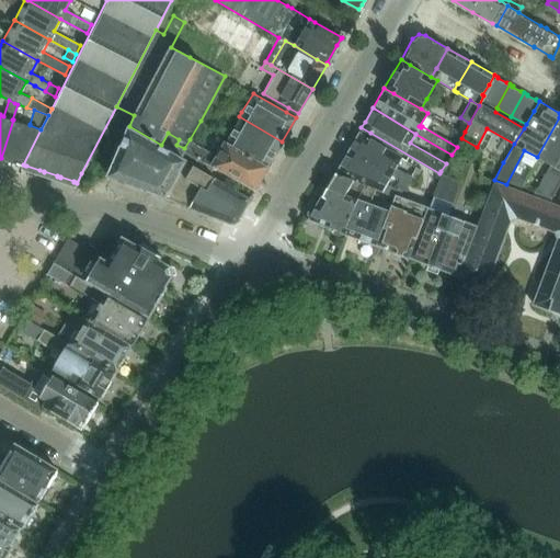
[(228,135),(225,140),(259,159),(267,166),(282,141),(239,116),(228,135)]
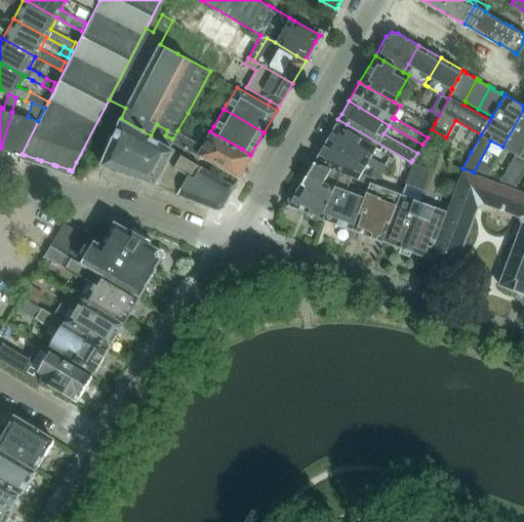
[(499,177),(514,184),(523,166),(523,110),(502,147),(514,153),(499,177)]
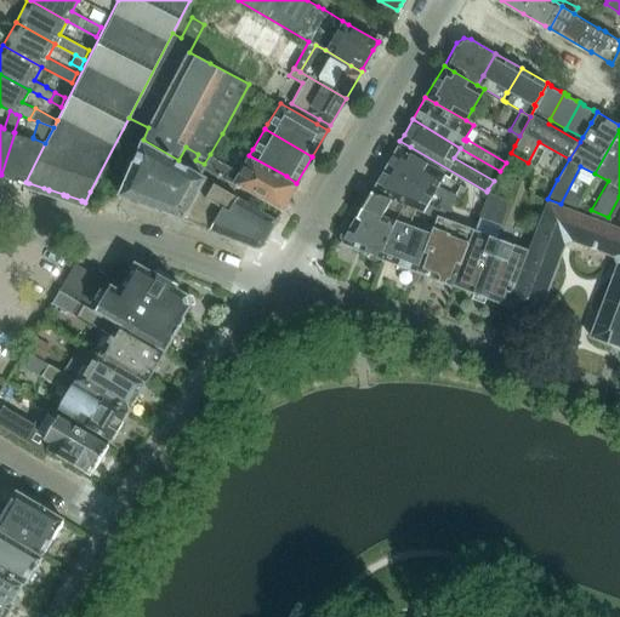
[(15,132),(1,175),(26,182),(45,143),(33,138),(15,132)]
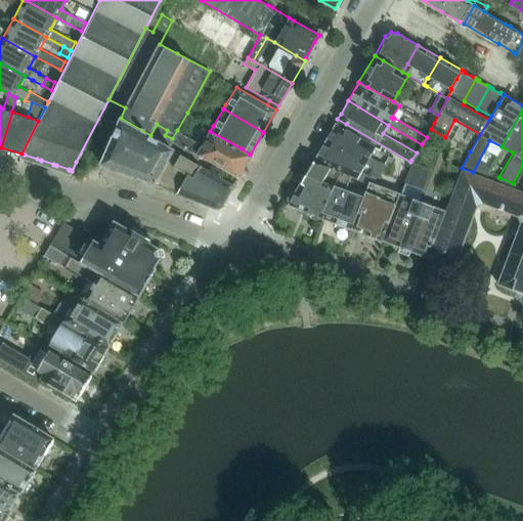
[(104,155),(101,164),(153,183),(151,183),(154,184),(156,180),(162,184),(161,187),(163,187),(163,186),(176,191),(176,192),(215,207),(221,205),(233,184),(176,152),(176,150),(168,145),(150,135),(121,118),(116,129),(117,129),(115,136),(113,135),(104,155)]
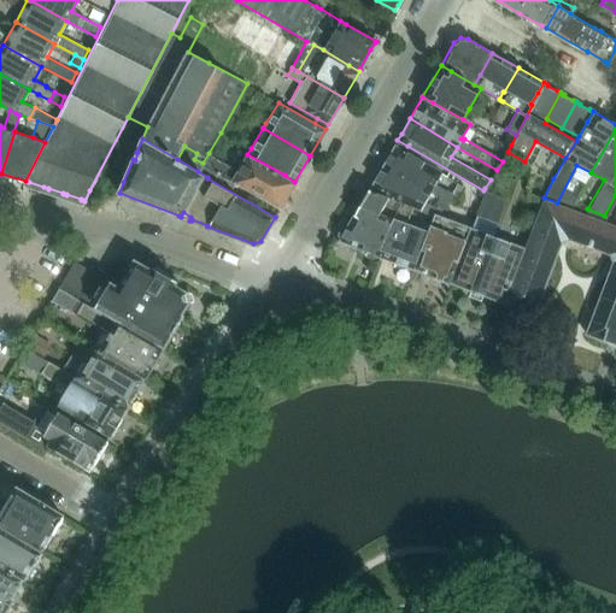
[(386,160),(385,163),(424,186),(432,189),(430,190),(441,195),(445,196),(452,200),(452,201),(453,200),(456,194),(453,192),(453,190),(435,182),(441,171),(405,151),(394,145),(394,146),(386,160)]
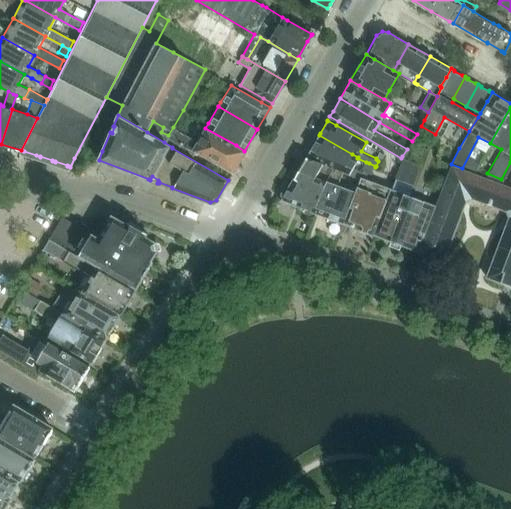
[(153,121),(147,132),(164,142),(167,137),(168,135),(161,132),(163,127),(153,121)]
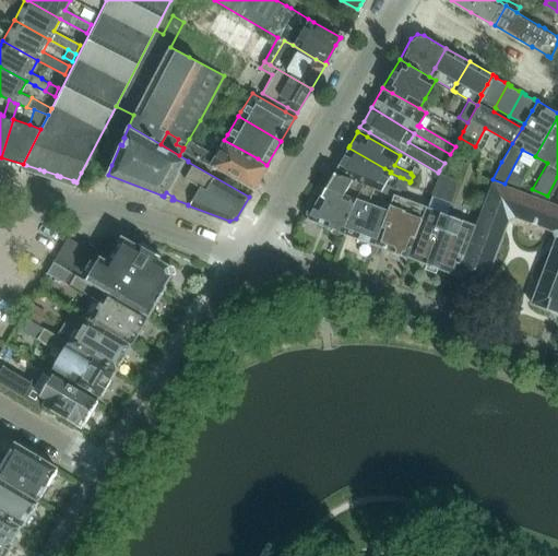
[(183,148),(182,150),(244,184),(251,188),(252,189),(253,189),(253,188),(252,187),(254,182),(256,184),(257,182),(257,181),(258,179),(264,167),(265,167),(265,166),(266,165),(258,158),(224,140),(222,139),(215,153),(189,139),(183,148)]
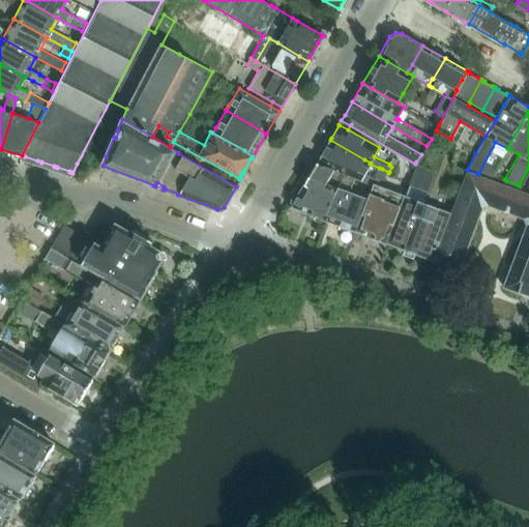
[(317,162),(316,163),(333,170),(344,173),(374,183),(377,184),(378,179),(379,179),(374,176),(365,172),(370,164),(371,163),(364,159),(330,140),(327,144),(320,156),(317,162)]
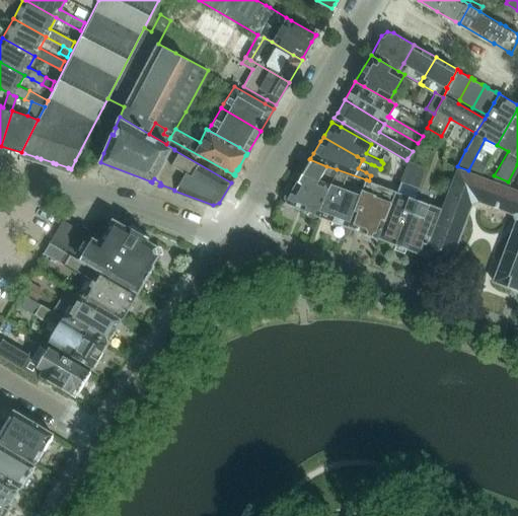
[(427,244),(441,207),(424,201),(424,197),(419,195),(416,197),(424,170),(424,168),(423,166),(422,164),(420,162),(418,162),(408,158),(407,160),(403,169),(400,177),(395,191),(381,227),(378,236),(378,237),(380,238),(380,237),(394,243),(394,244),(396,244),(398,243),(398,242),(404,244),(403,245),(404,247),(405,248),(407,247),(421,252),(421,253),(423,253),(424,253),(427,244)]
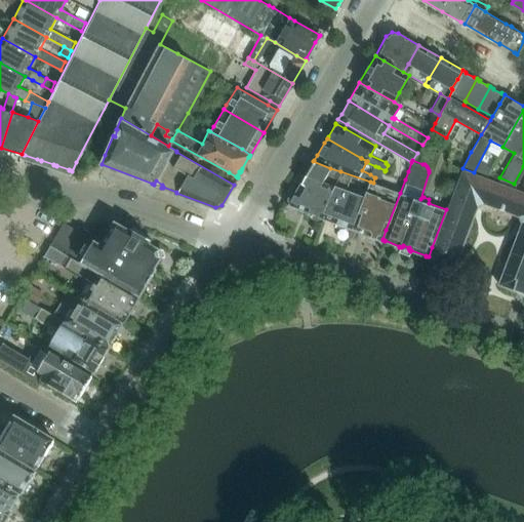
[(330,168),(313,161),(306,174),(305,175),(322,182),(323,181),(326,174),(330,168)]
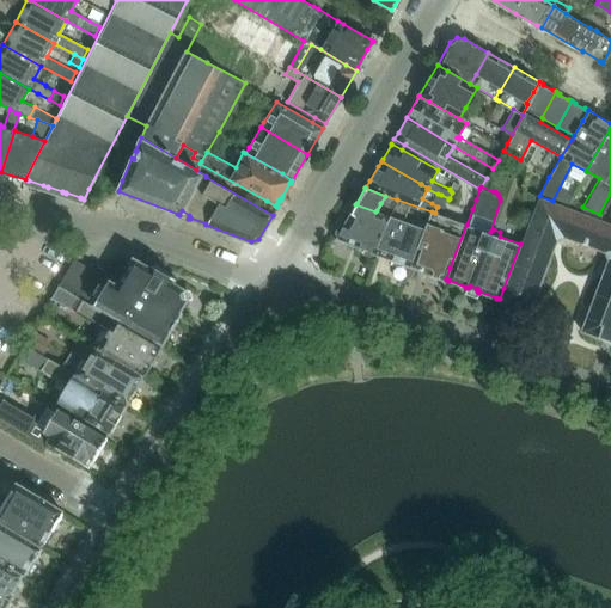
[(438,194),(432,203),(438,207),(448,198),(441,195),(438,194)]
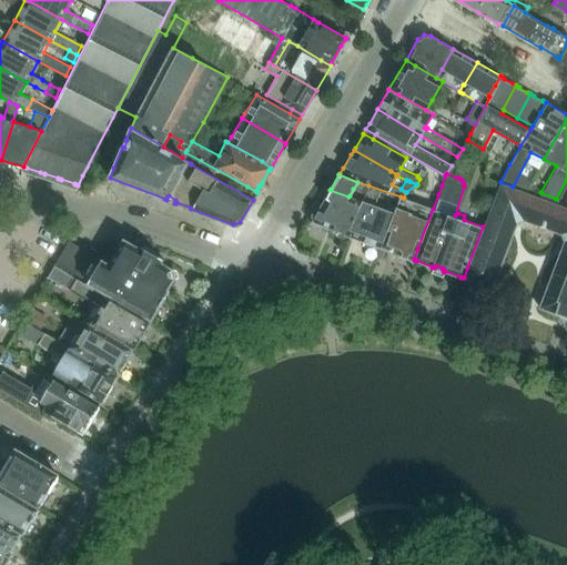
[(357,182),(353,189),(364,193),(368,185),(357,182)]
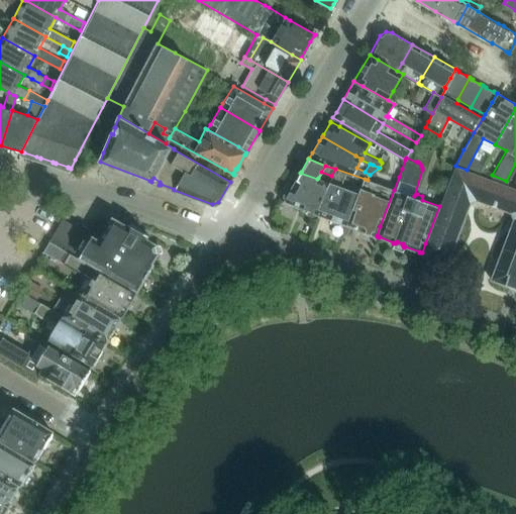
[(515,289),(515,188),(467,170),(455,166),(439,206),(425,243),(422,252),(423,253),(431,257),(445,262),(446,262),(470,202),(473,201),(476,199),(511,212),(512,215),(514,218),(491,279),(492,279),(492,280),(508,286),(509,287),(510,286),(510,287),(511,286),(513,286),(515,287),(514,288),(515,288),(515,289)]
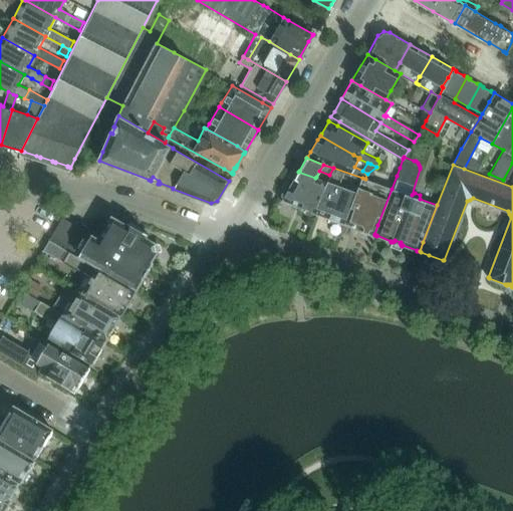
[(329,175),(327,181),(328,181),(337,185),(343,172),(333,168),(329,175)]
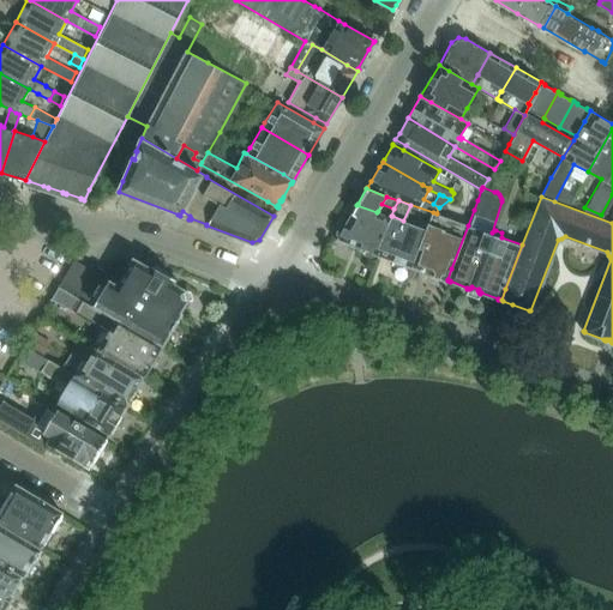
[(356,205),(356,206),(346,223),(340,224),(335,233),(337,236),(336,239),(338,240),(358,246),(356,247),(360,252),(370,254),(374,254),(374,253),(376,253),(392,216),(391,216),(378,211),(377,212),(356,205)]
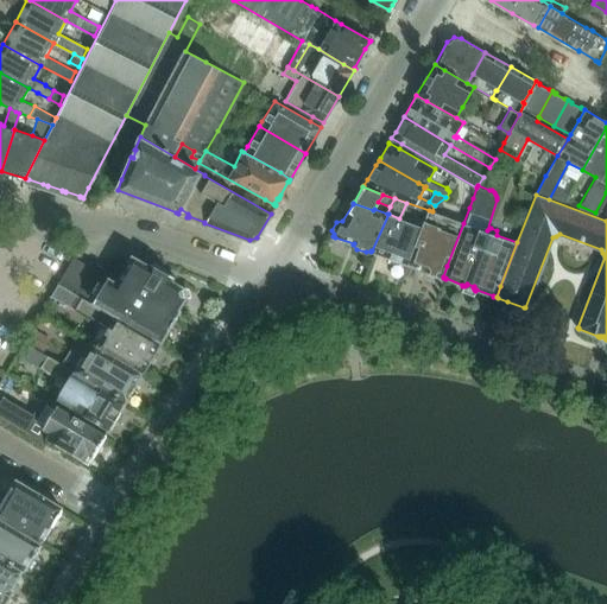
[(442,277),(443,277),(447,266),(463,223),(432,211),(429,210),(428,213),(422,227),(412,253),(408,264),(423,269),(423,271),(441,278),(442,277)]
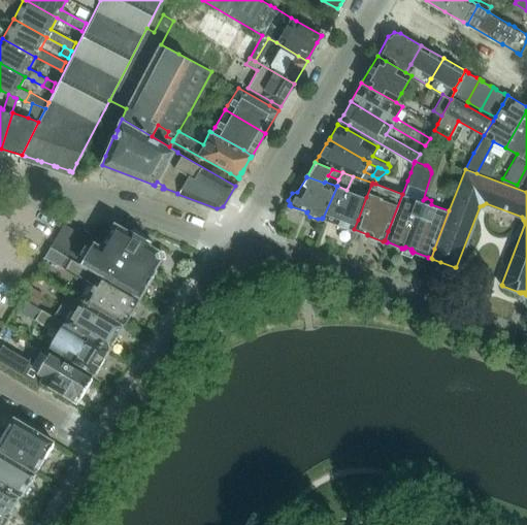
[(366,183),(362,193),(362,195),(365,196),(366,197),(371,185),(366,183)]
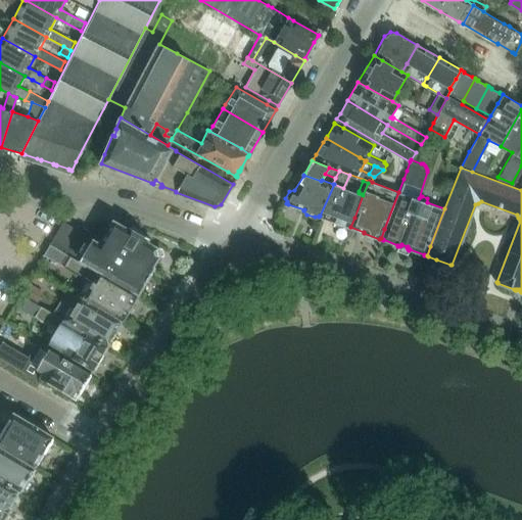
[(359,193),(358,193),(343,188),(334,184),(320,216),(349,227),(362,194),(359,193)]
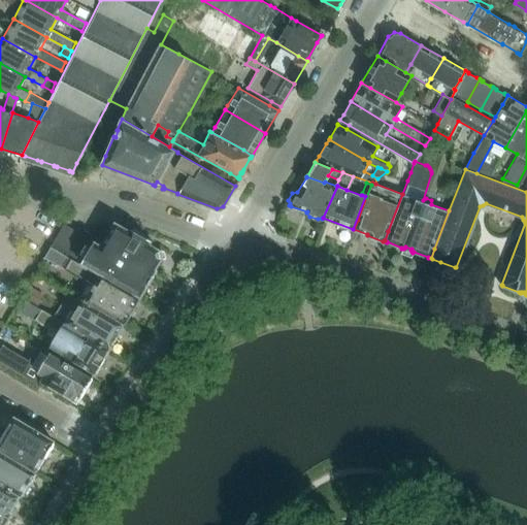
[(100,221),(83,253),(87,256),(93,244),(96,240),(102,243),(111,227),(100,221)]
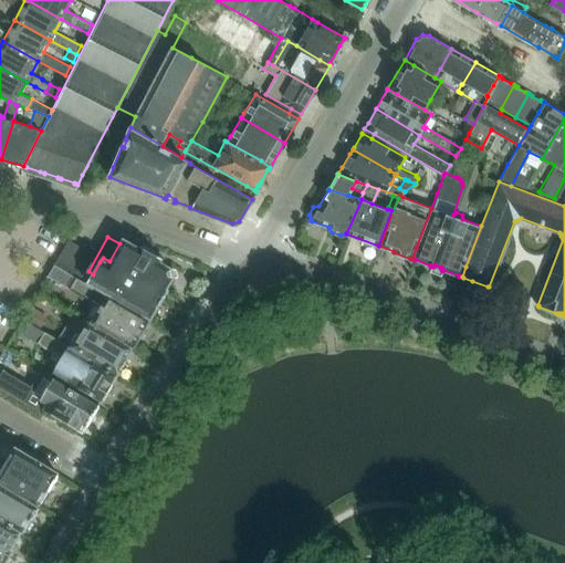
[(67,238),(54,262),(65,269),(66,269),(81,244),(67,238)]
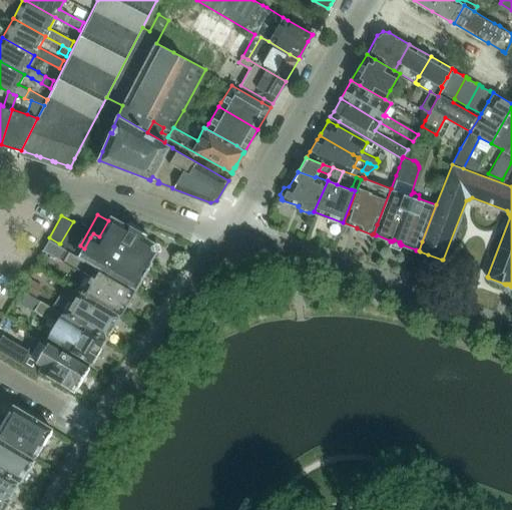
[(76,243),(72,251),(77,255),(78,257),(135,289),(151,263),(149,262),(153,255),(156,250),(154,242),(153,241),(152,241),(144,236),(145,233),(126,222),(125,224),(111,215),(108,220),(99,236),(93,233),(90,237),(84,248),(80,245),(76,243)]
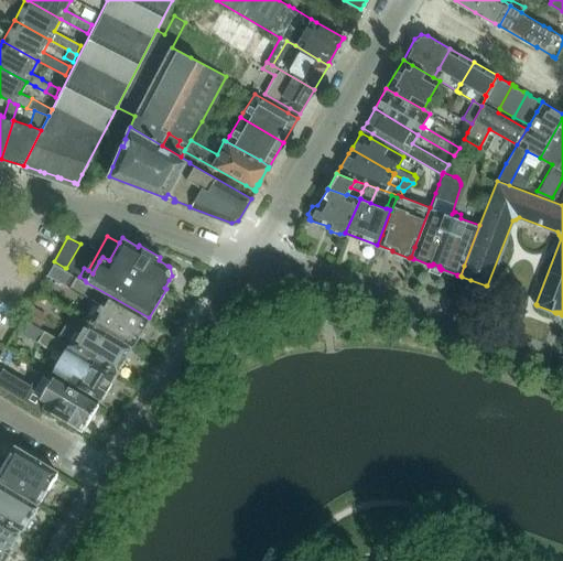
[(80,244),(66,268),(68,269),(68,270),(77,276),(79,277),(84,268),(94,251),(80,244)]
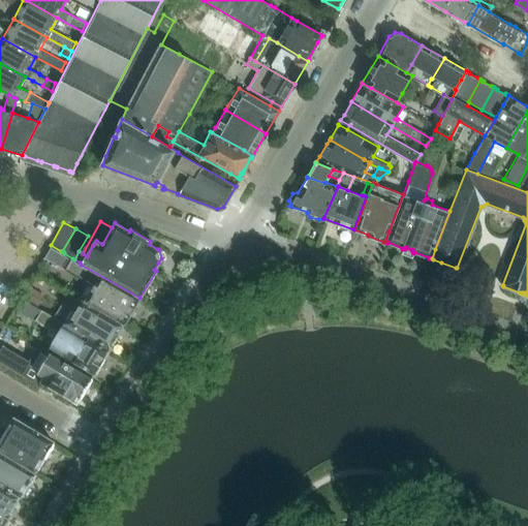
[(51,246),(44,257),(53,263),(86,280),(76,296),(123,323),(124,323),(140,298),(81,265),(80,263),(74,259),(72,258),(64,253),(51,246)]
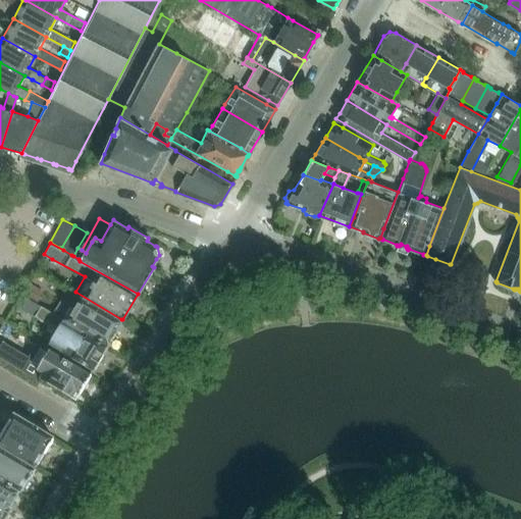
[(28,280),(20,293),(37,302),(44,290),(28,280)]
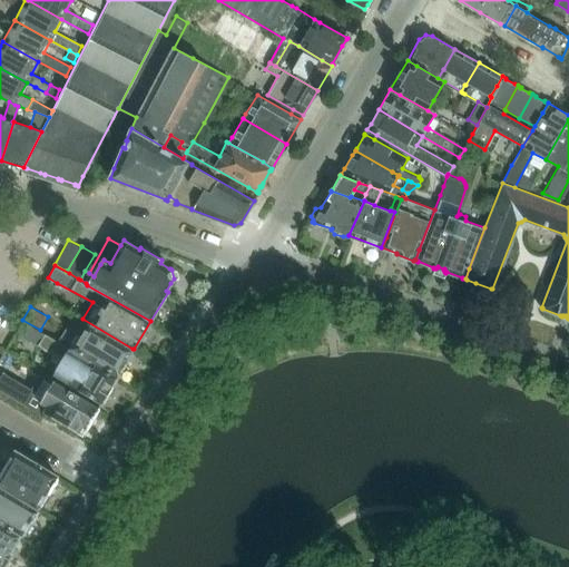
[(133,349),(82,319),(81,318),(65,345),(117,377),(118,377),(128,359),(128,358),(133,349)]
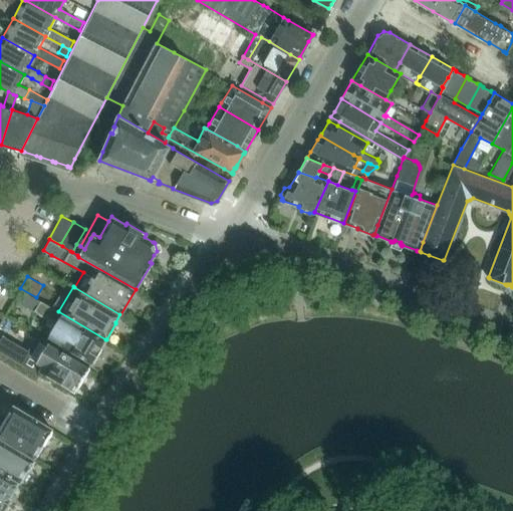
[(36,297),(20,288),(14,298),(34,310),(41,300),(36,297)]
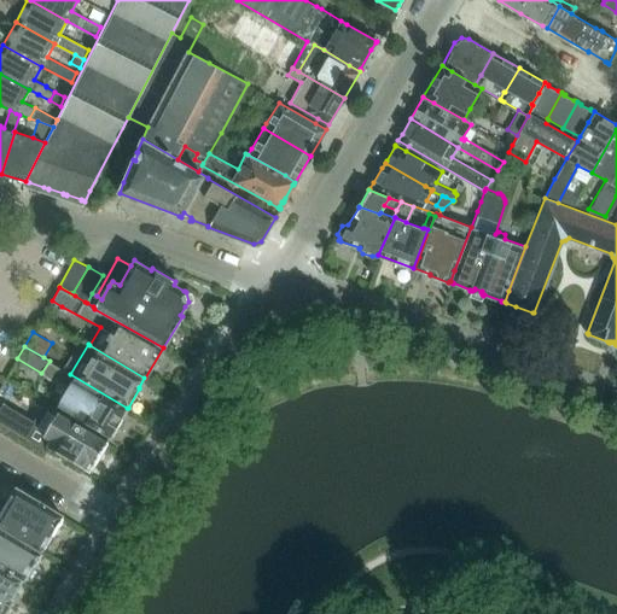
[(127,408),(70,374),(50,361),(41,373),(57,382),(53,389),(63,395),(57,404),(109,436),(109,437),(110,438),(127,409),(127,408)]
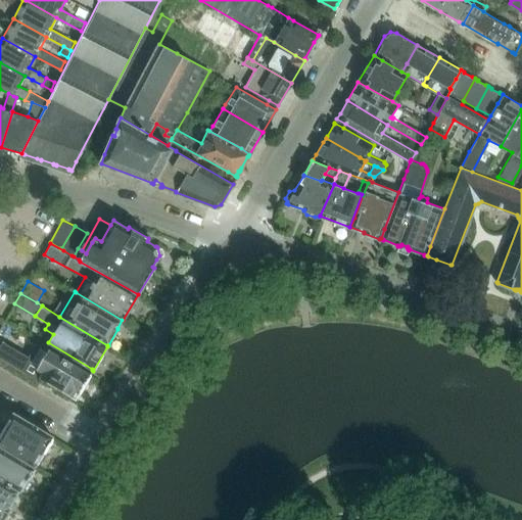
[(80,392),(91,374),(38,342),(29,358),(3,342),(0,347),(0,357),(40,380),(41,378),(70,396),(75,389),(80,392)]
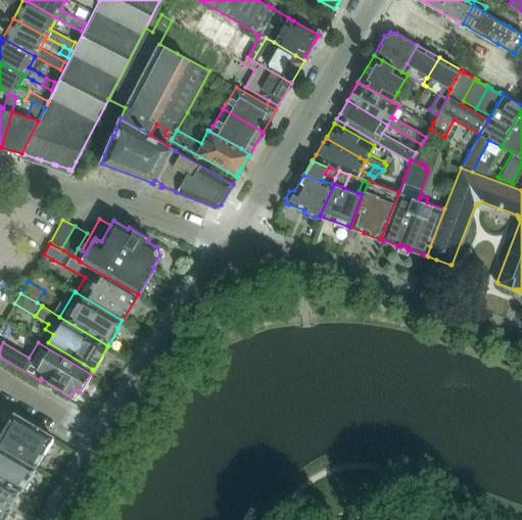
[(0,446),(34,467),(43,451),(44,452),(53,438),(52,437),(53,435),(2,406),(0,409),(0,446)]
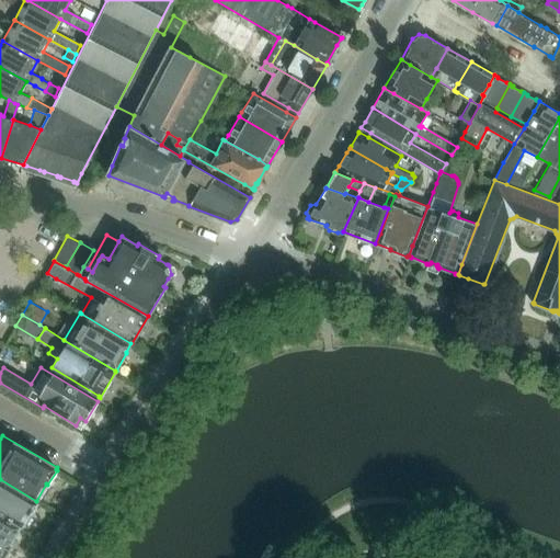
[(0,514),(20,526),(22,526),(31,511),(32,512),(37,502),(36,501),(0,479),(0,514)]
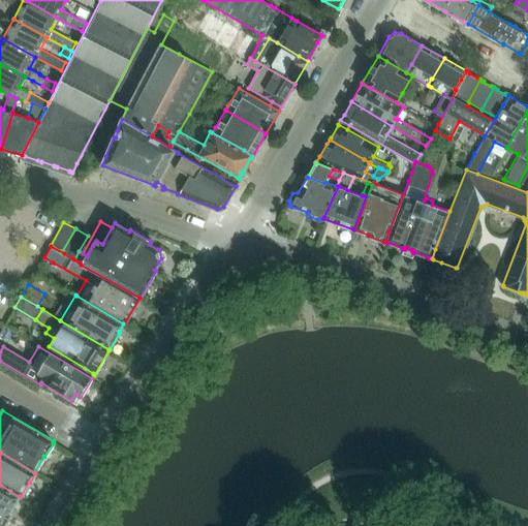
[(0,525),(3,525),(11,514),(9,512),(19,496),(0,485),(0,525)]
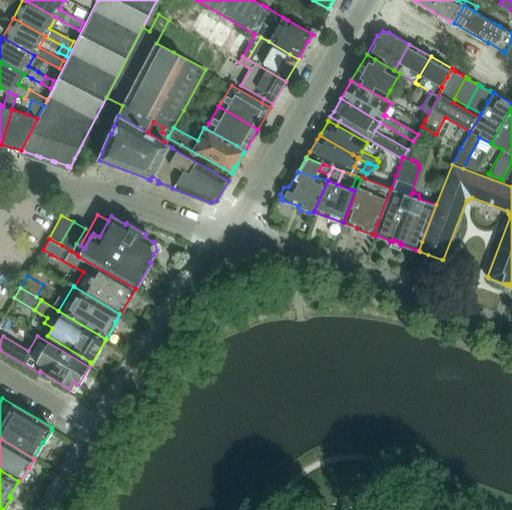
All buildings are outlined.
